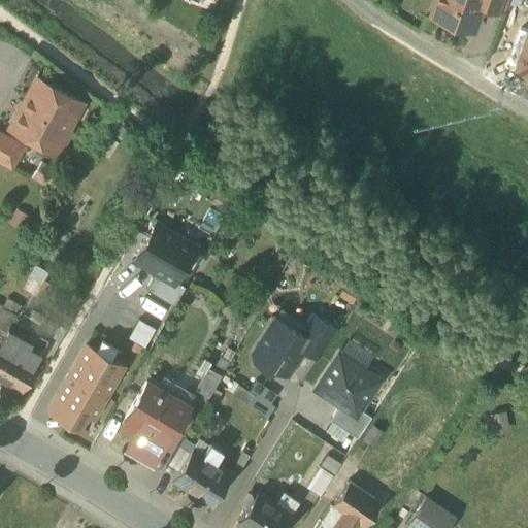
[(436,0),(431,13),(473,29),(482,4),(483,0),(436,0)]
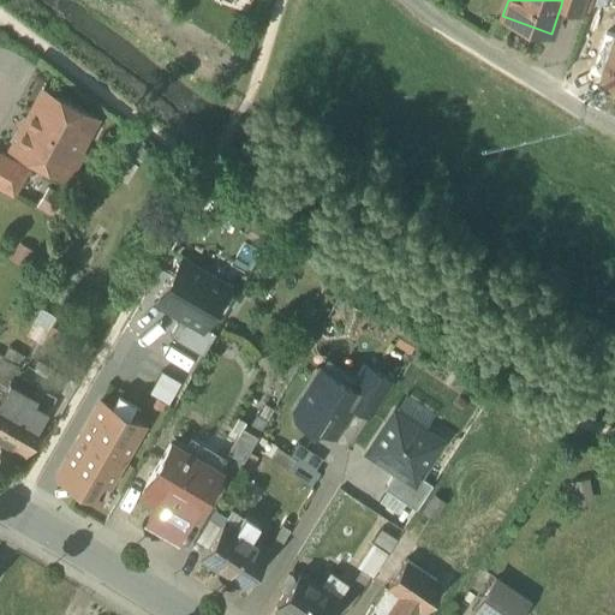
[(590,0),(562,0),(561,5),(586,13),(590,0)]
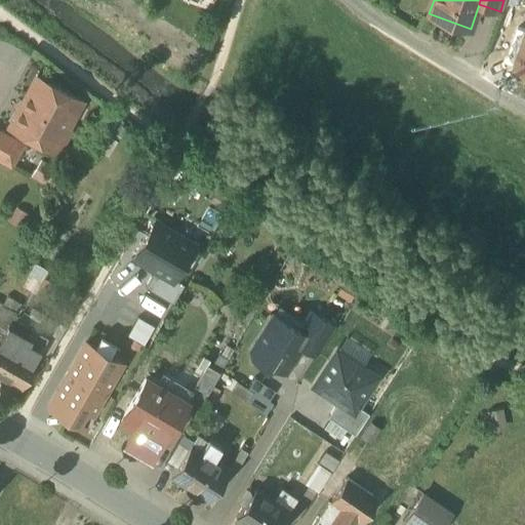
[(524,32),(524,33),(520,45),(521,48),(515,67),(524,69),(524,32)]
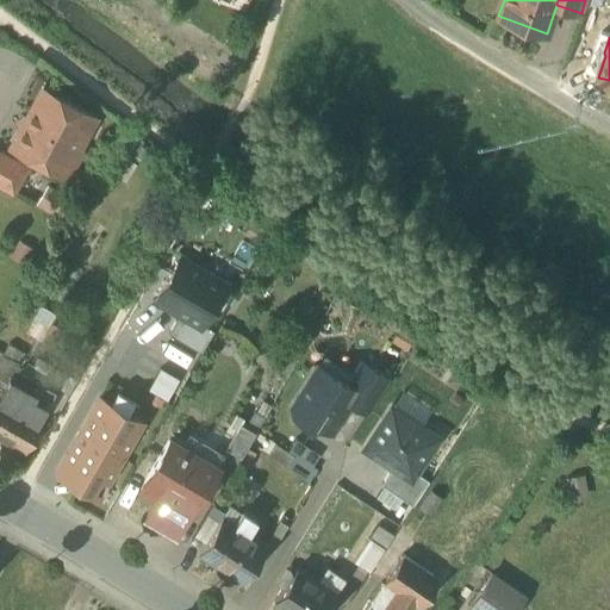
[(94,118),(43,91),(12,148),(63,175),(69,165),(74,163),(80,153),(78,148),(94,118)]
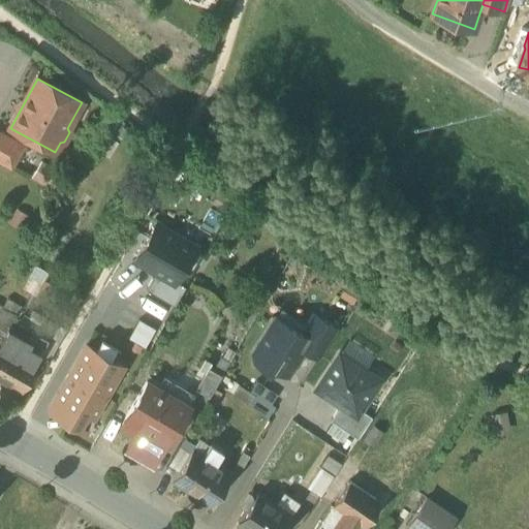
[(25,146),(0,131),(0,162),(12,169),(25,146)]
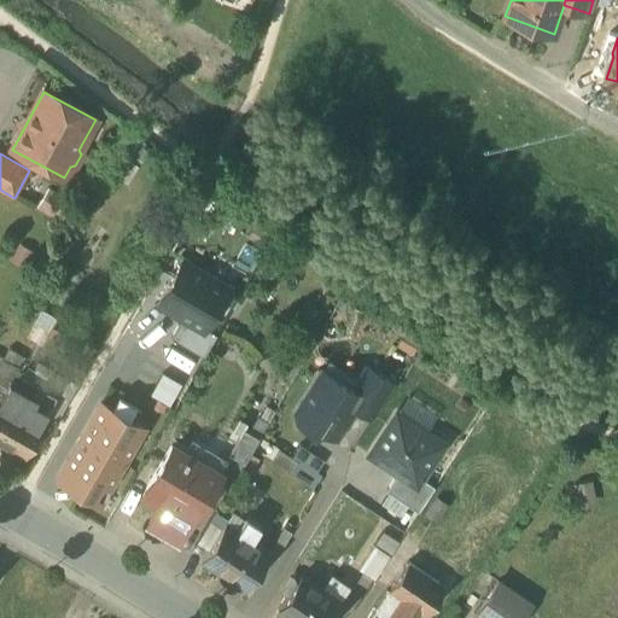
[(204,327),(228,286),(182,260),(157,303),(182,318),(203,330),(204,327)]
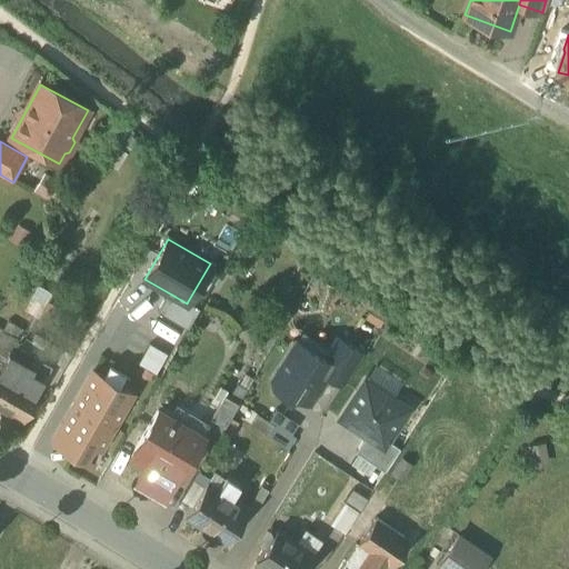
[(168,292),(156,311),(188,329),(199,309),(188,301),(187,303),(168,292)]
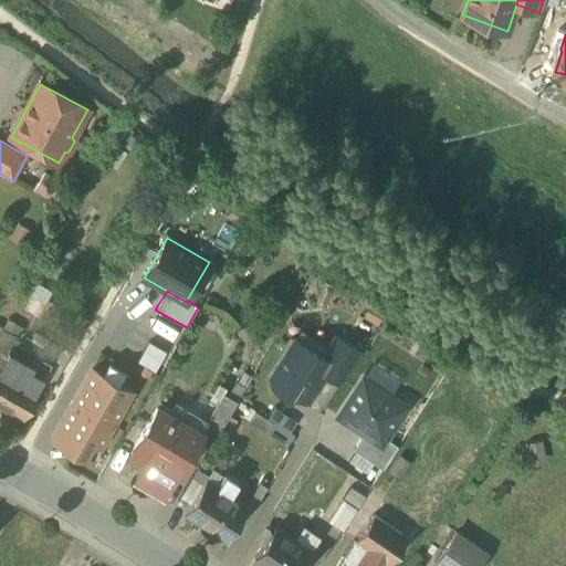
[(3,329),(0,334),(0,360),(3,363),(18,337),(3,329)]
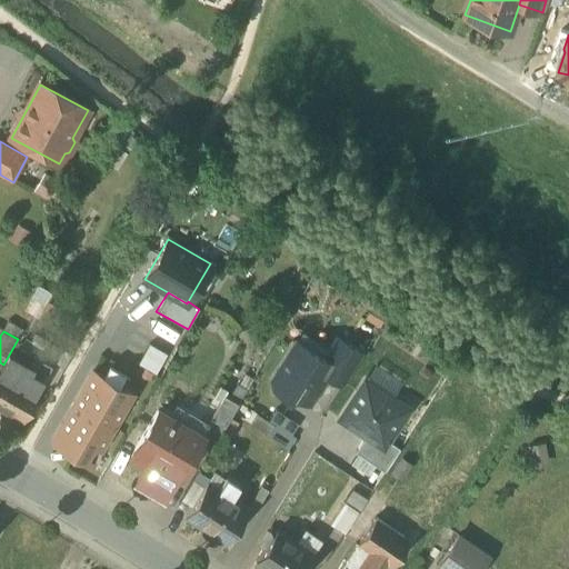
[(363,355),(337,338),(325,359),(333,366),(327,376),(343,387),(363,355)]
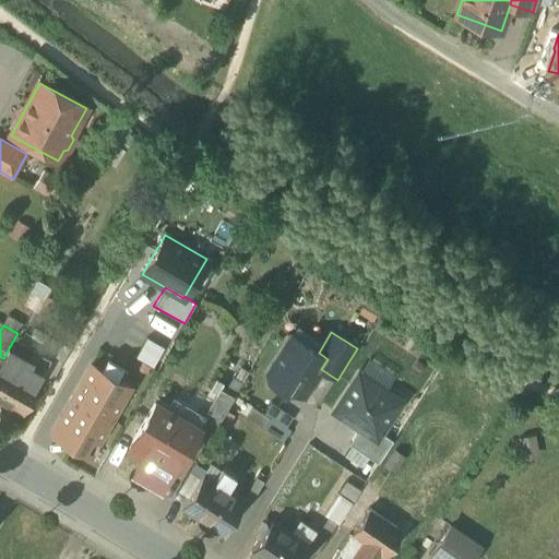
[(293,336),(269,375),(270,381),(284,390),(290,389),(304,397),(321,369),(328,359),(319,353),(293,336)]
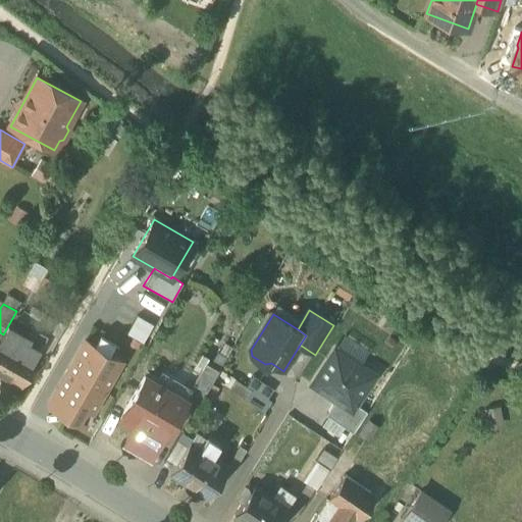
[(137,316),(126,333),(143,343),(153,325),(137,316)]
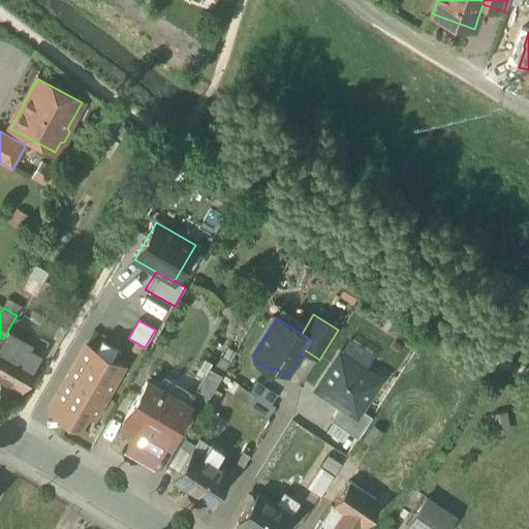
[(48,330),(38,325),(35,332),(43,337),(48,330)]
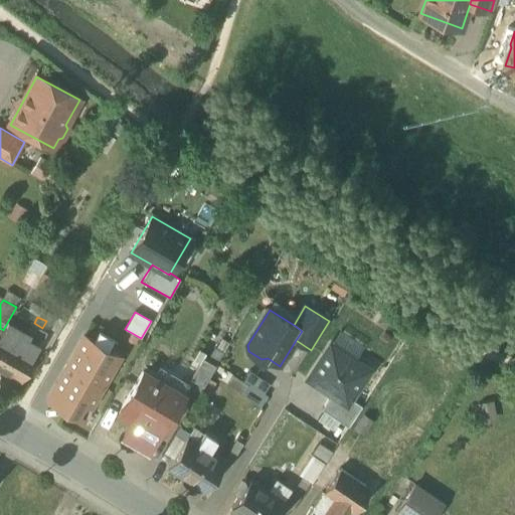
[(21,345),(0,332),(0,369),(19,381),(35,353),(34,352),(46,331),(42,328),(34,323),(21,345)]
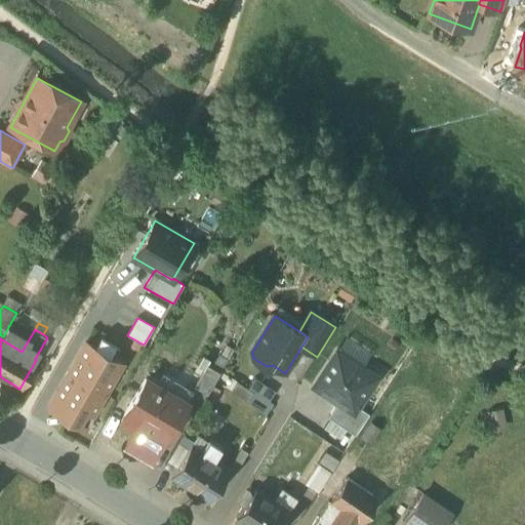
[(119,347),(101,336),(94,348),(113,358),(119,347)]
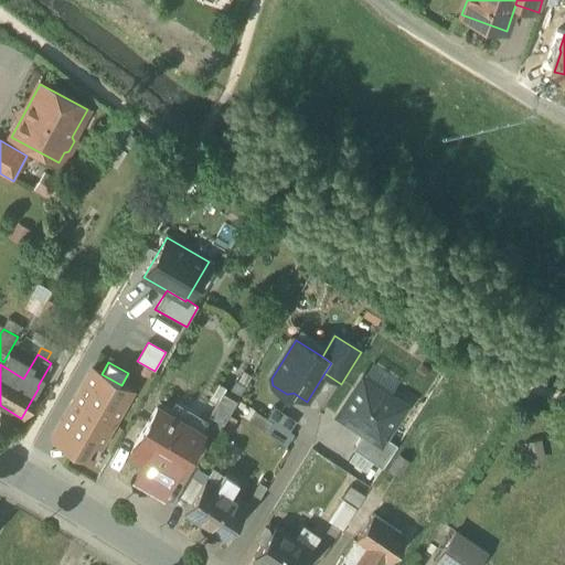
[(71,406),(53,438),(92,460),(130,391),(121,385),(102,374),(93,369),(74,401),(92,412),(89,416),(71,406)]
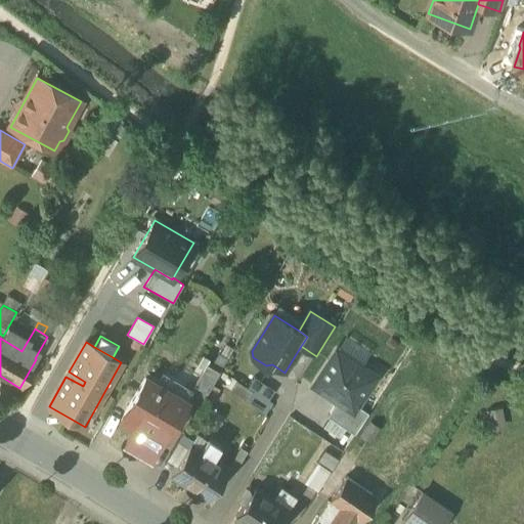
[(338,351),(313,388),(331,399),(332,397),(339,401),(353,410),(356,406),(375,378),(361,368),(362,366),(338,351)]
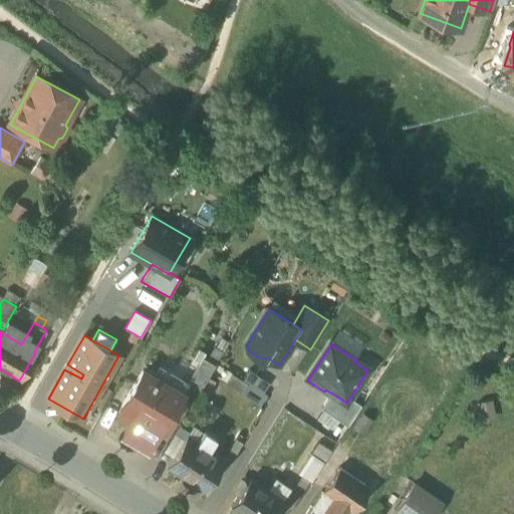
[(199,350),(194,358),(200,362),(203,357),(205,354),(199,350)]
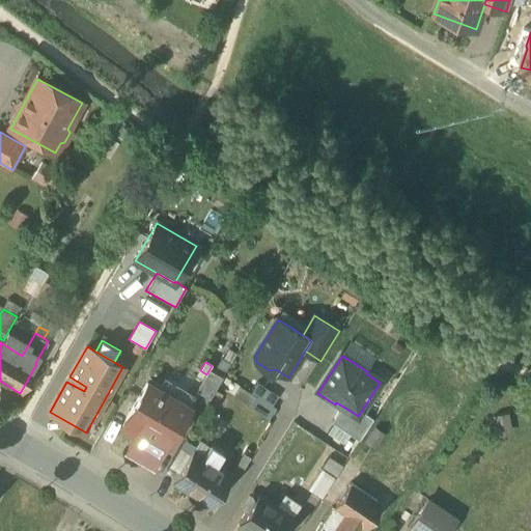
[(210,369),(206,374),(193,397),(205,404),(223,376),(210,369)]
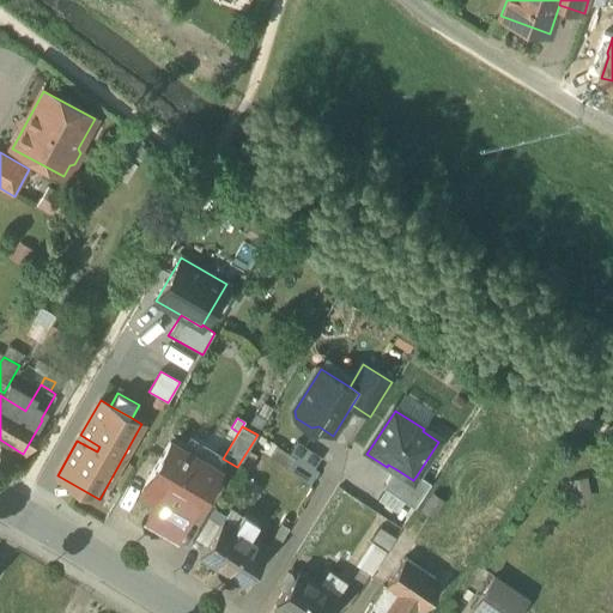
[(99,447),(80,435),(77,441),(97,451),(99,447)]
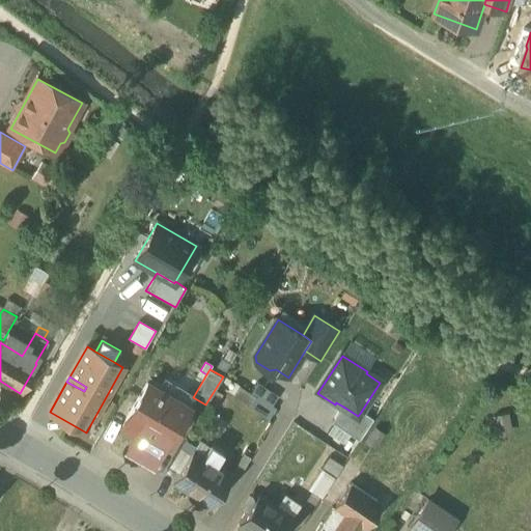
[(189,390),(169,379),(162,391),(188,407),(190,401),(184,398),(189,390)]
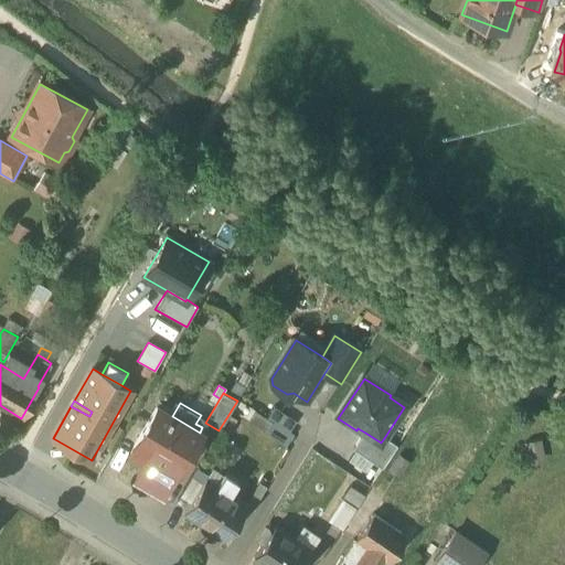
[(172,416),(157,407),(130,452),(173,479),(201,433),(200,433),(172,416)]
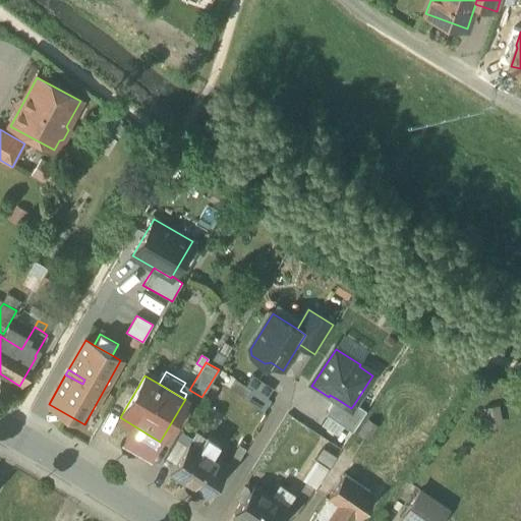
[(366,412),(354,404),(351,408),(337,399),(326,416),(352,433),(366,412)]
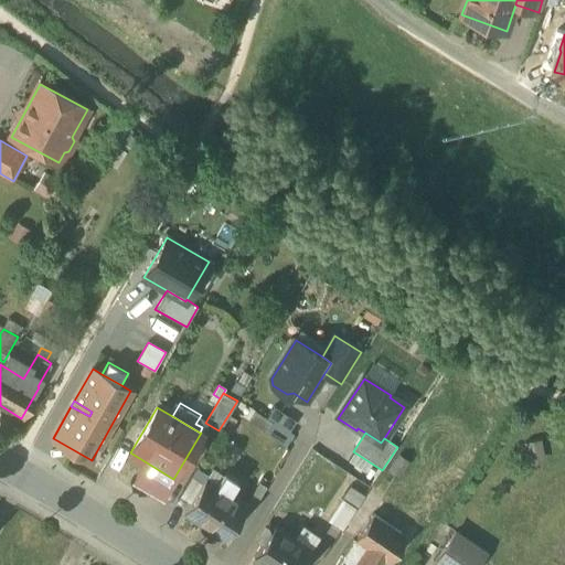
[(206,479),(184,512),(201,523),(202,521),(226,536),(247,505),(231,494),(238,482),(225,475),(217,487),(206,479)]
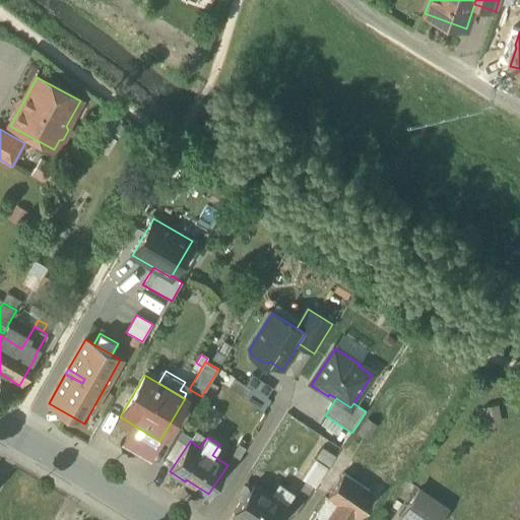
[(335,458),(322,449),(315,459),(329,468),(335,458)]
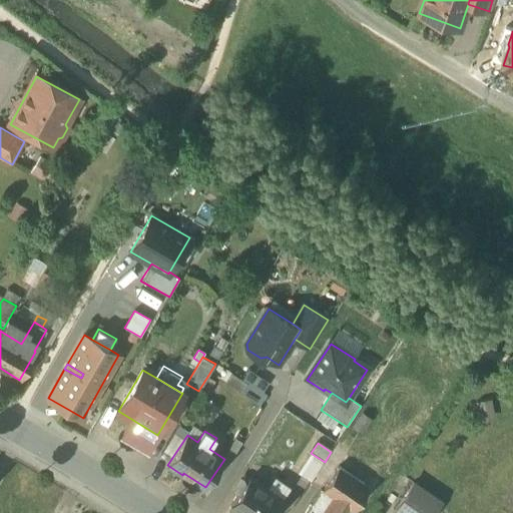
[(311,453),(298,473),(312,482),(325,462),(311,453)]
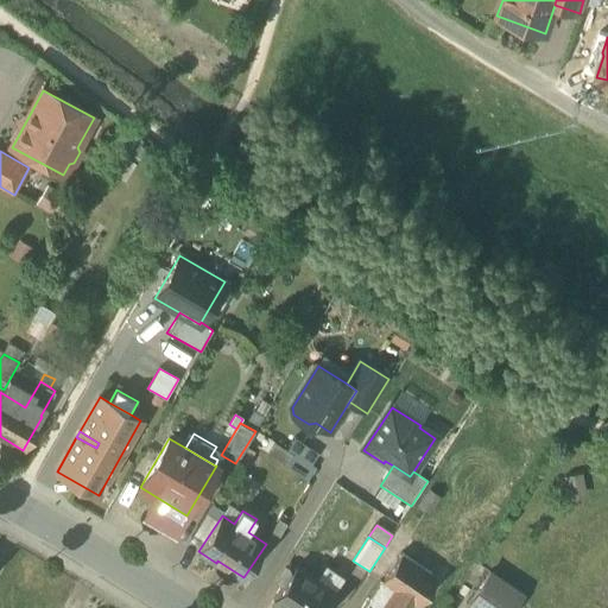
[(438,580),(401,555),(384,581),(415,602),(419,606),(438,580)]
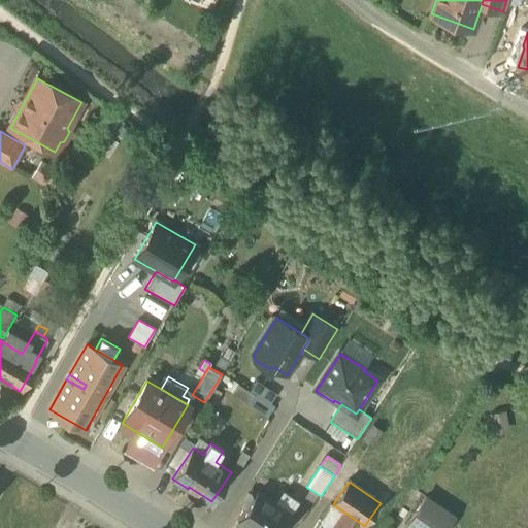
[(285,527),(293,517),(258,492),(238,521),(248,527),(285,527)]
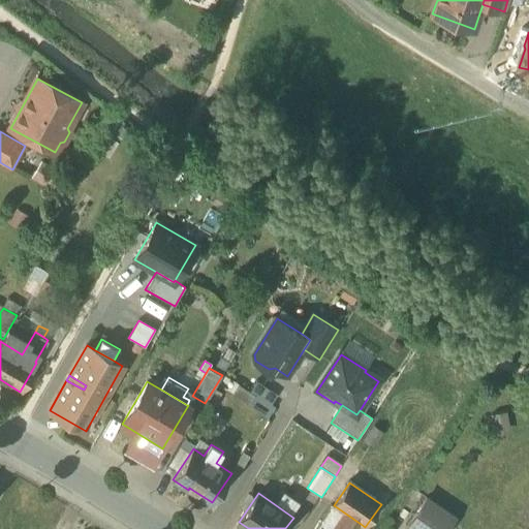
[(446,528),(455,518),(427,499),(407,528),(408,528),(446,528)]
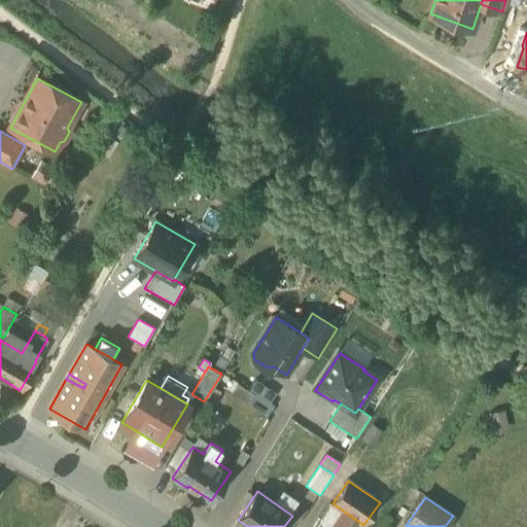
[(332,503),(316,526),(355,526),(359,522),(332,503)]
